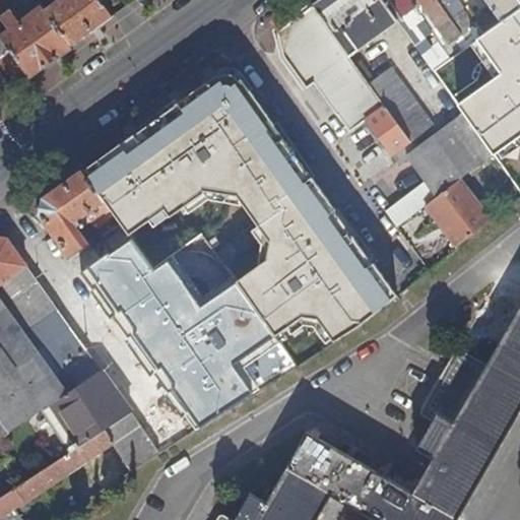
[(60,0),(56,0),(45,8),(72,45),(114,15),(103,0),(61,0),(61,1),(60,0)]
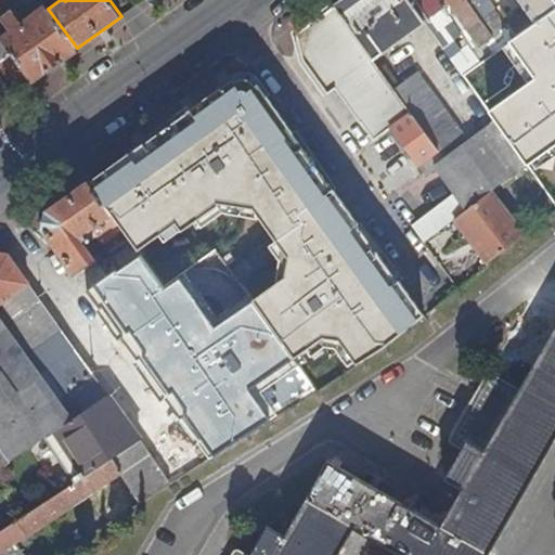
[(372,56),(424,18),(410,0),(343,0),(335,5),(372,56)]
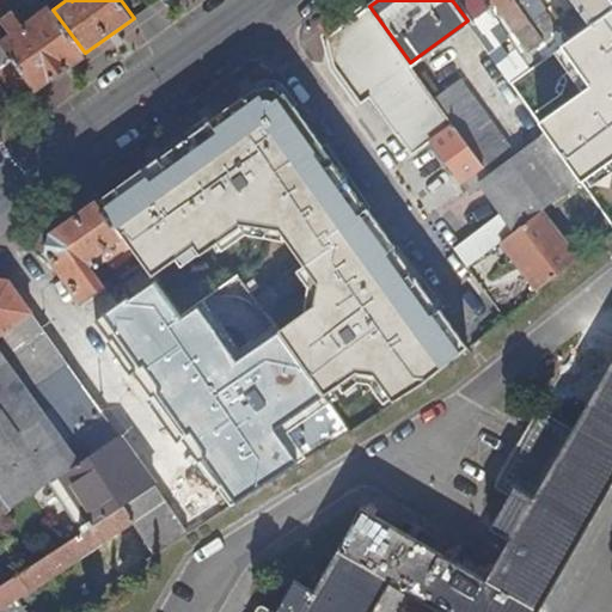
[(514,0),(452,0),(467,20),(477,34),(499,18),(484,0),(493,0),(528,51),(544,41),(514,0)]
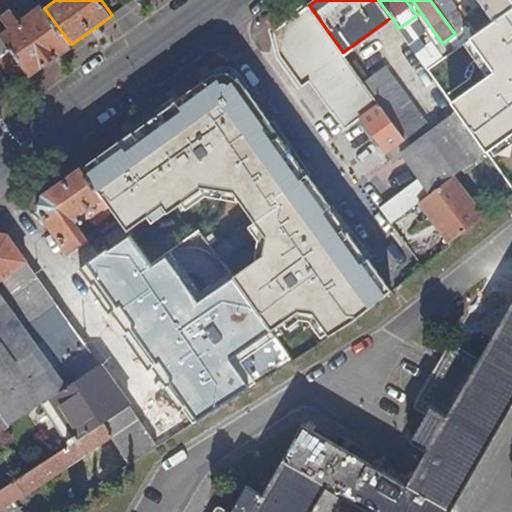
[(511,0),(480,0),(485,7),(467,20),(476,33),(509,10),(511,7),(511,0)]
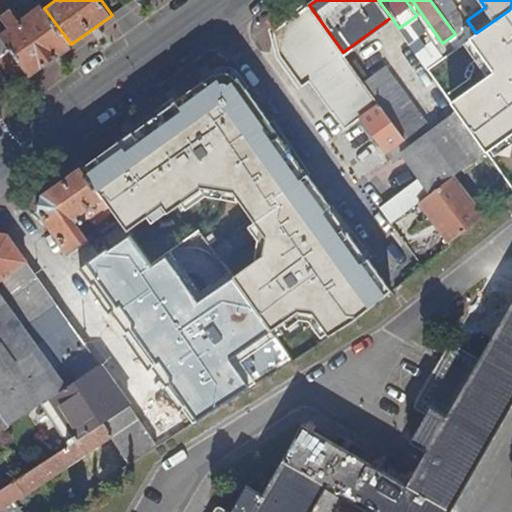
[(10,28),(0,34),(11,49),(29,74),(71,44),(44,8),(42,5),(19,21),(11,9),(1,16),(10,28)]
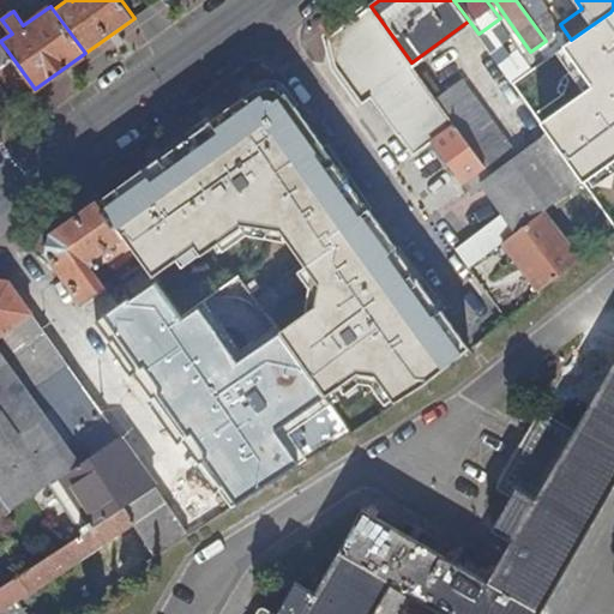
[(363,97),(369,92),(411,62),(371,6),(330,35),(329,48),(363,97)]
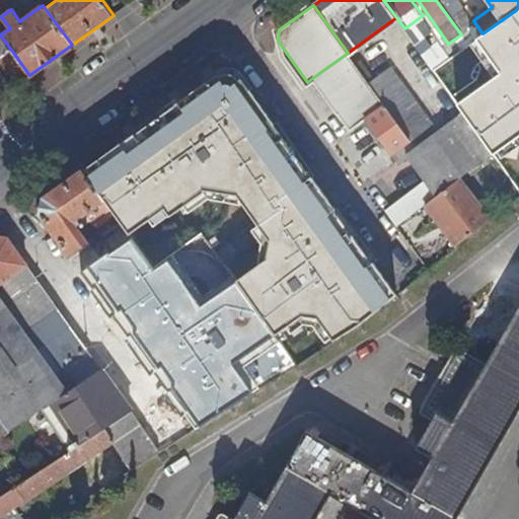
[(463,109),(493,151),(518,133),(518,7),(483,33),(467,44),(493,76),(456,100),(463,109)]
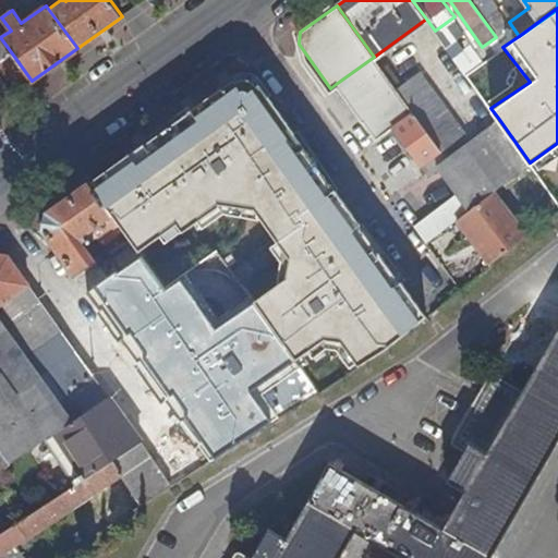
[(0,68),(16,92),(32,81),(12,53),(0,37),(0,36),(0,68)]
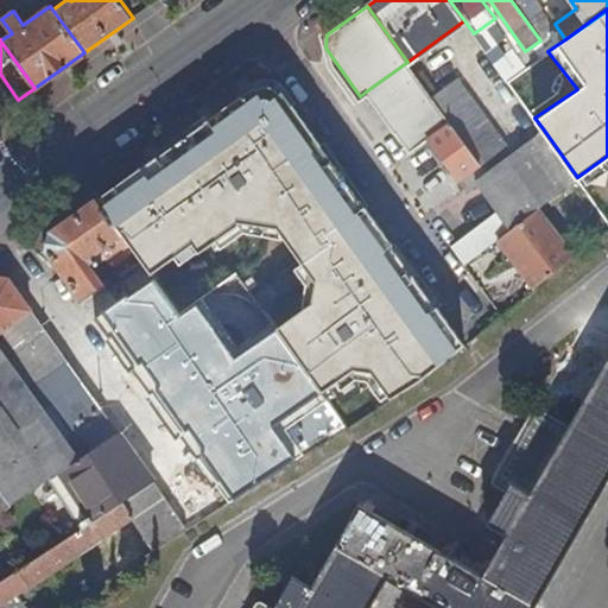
[(518,55),(499,68),(507,80),(526,67),(518,55)]
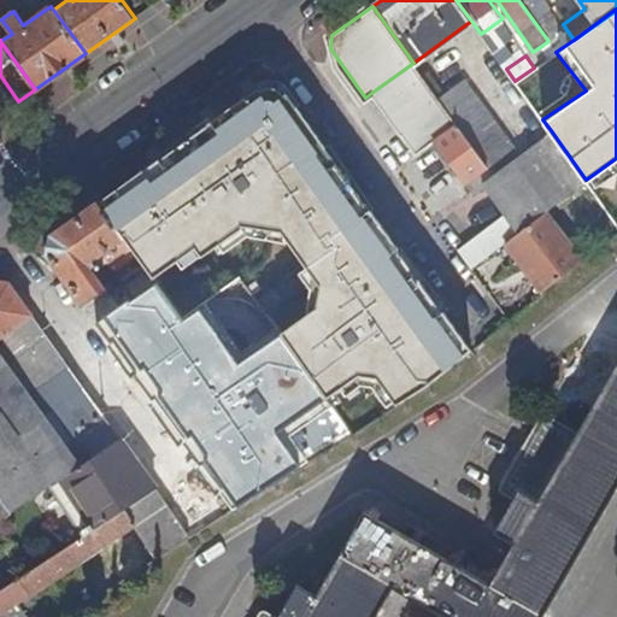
[(413,63),(371,93),(416,153),(435,140),(457,123),(438,98),(413,63)]
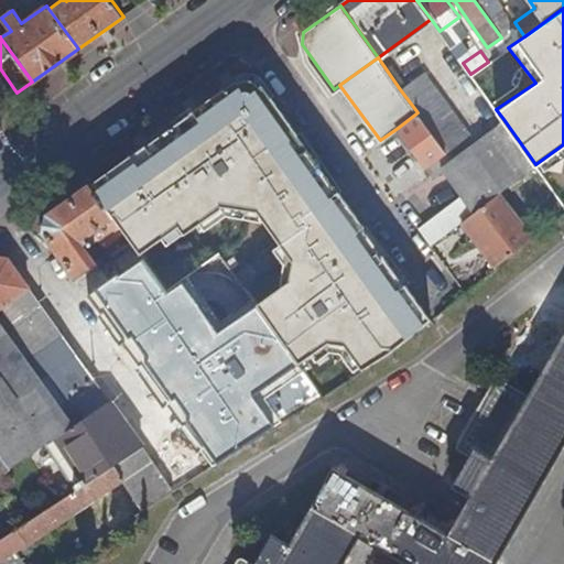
[(425,72),(400,89),(418,112),(451,159),(475,141),(425,72)]
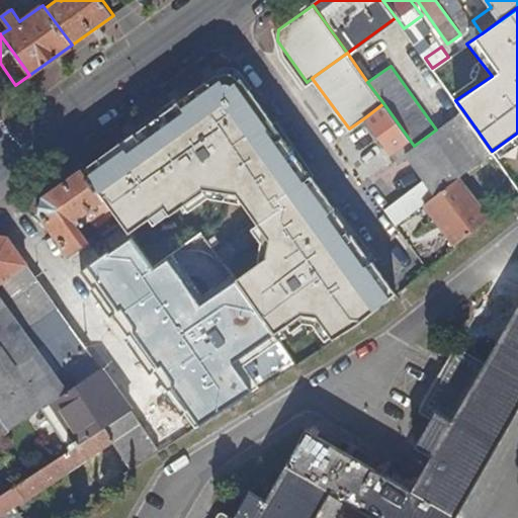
[(0,72),(0,96),(11,88),(0,72)]
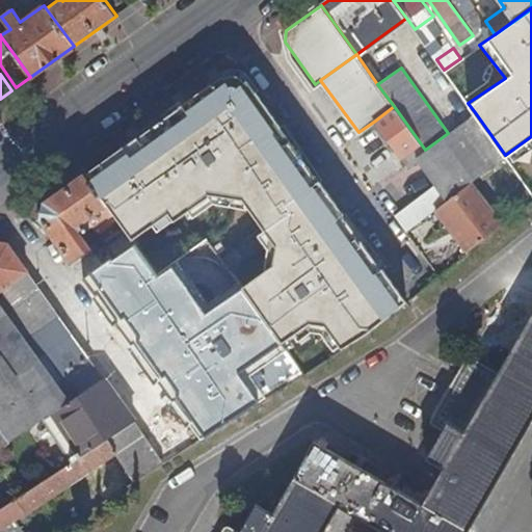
[(224,75),(85,174),(127,231),(132,238),(168,212),(175,220),(210,194),(245,198),(278,245),(274,264),(243,287),(281,344),(311,322),(325,325),(343,348),(370,331),(407,301),(376,258),(344,213),(311,167),(247,79),(245,80),(242,75),(231,74),(225,77),(224,75)]
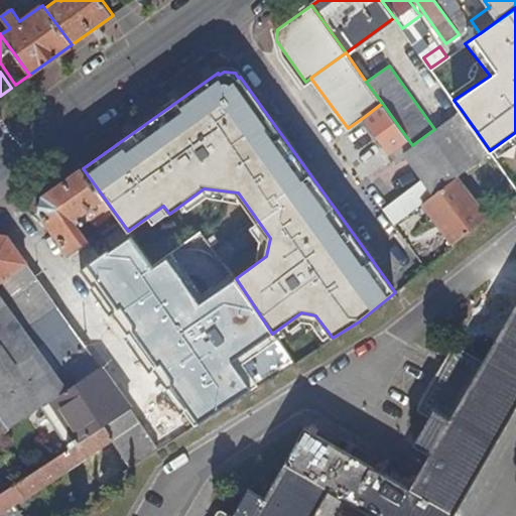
[(364,117),(394,159),(403,152),(408,149),(412,145),(382,103),(364,117)]
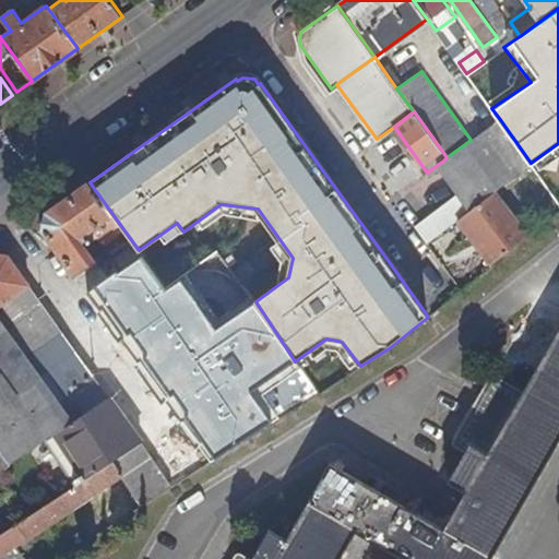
[(437,165),(440,169),(458,193),(470,210),(495,191),(531,163),(508,130),(499,120),(499,118),(471,140),(447,157),(442,162),(437,165)]
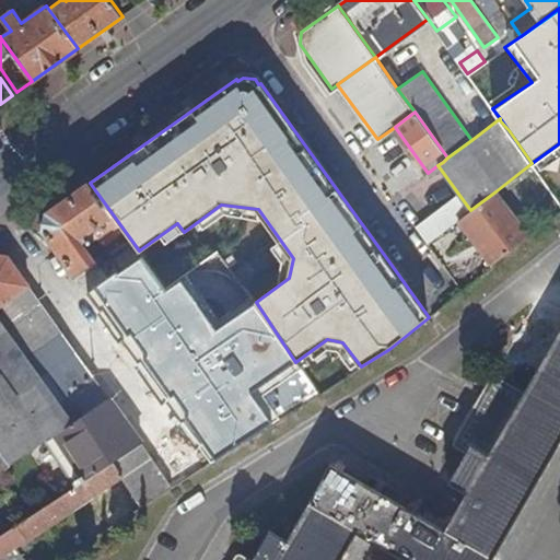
[(431,177),(441,170),(438,165),(428,173),(431,177)]
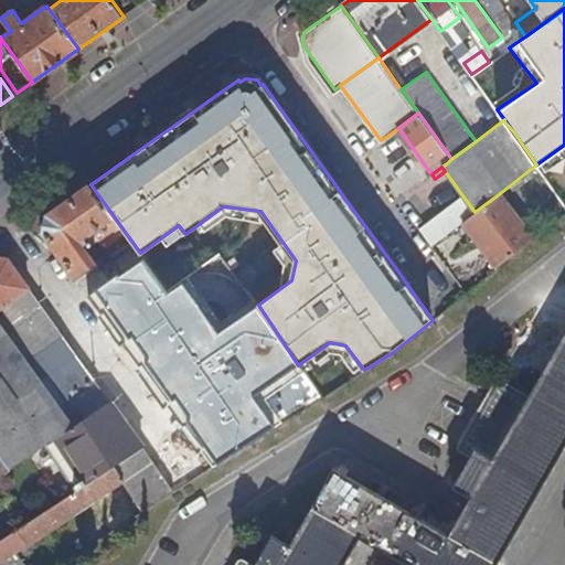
[(120,266),(140,253),(135,245),(91,184),(46,215),(45,231),(89,292),(100,290),(109,278),(98,263),(103,259),(98,255),(95,257),(84,244),(97,234),(120,266)]
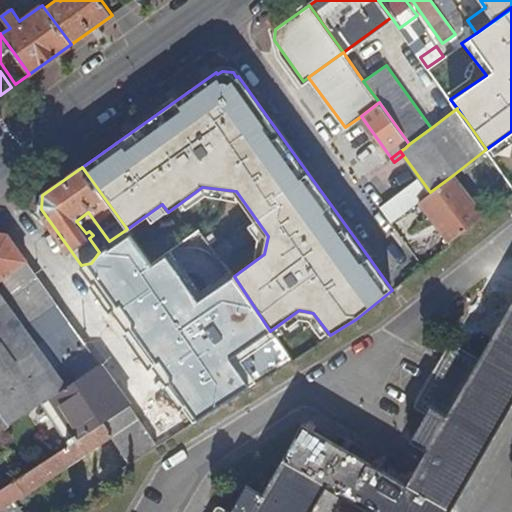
[(420,200),(421,202),(441,230),(451,243),(484,217),(453,175),(430,192),(420,200)]
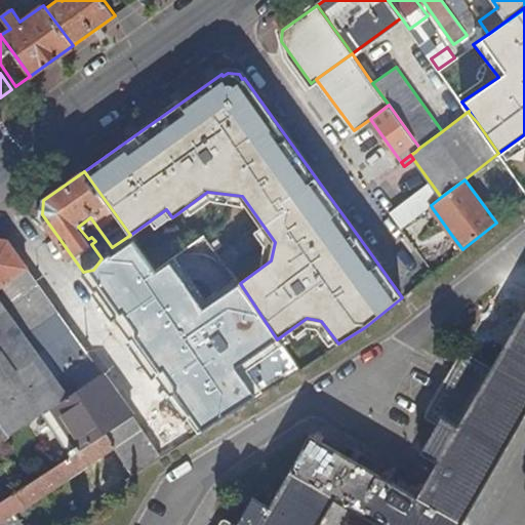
[(430,182),(391,211),(402,228),(431,205),(441,197),(430,182)]
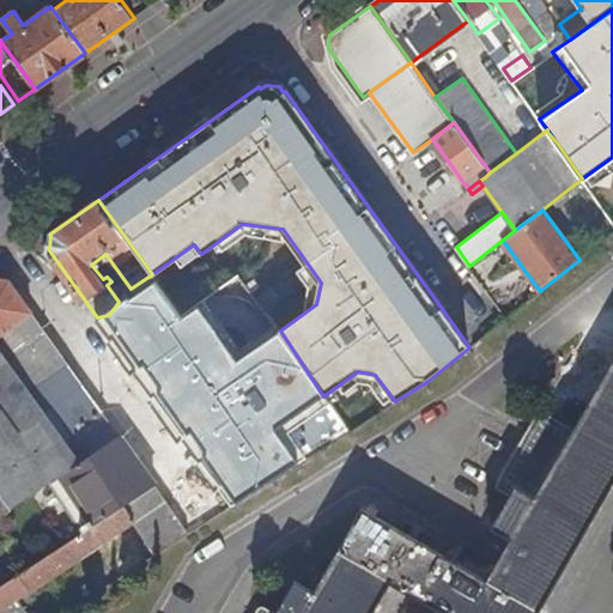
[(523,279),(528,275),(504,242),(499,247),(523,279)]
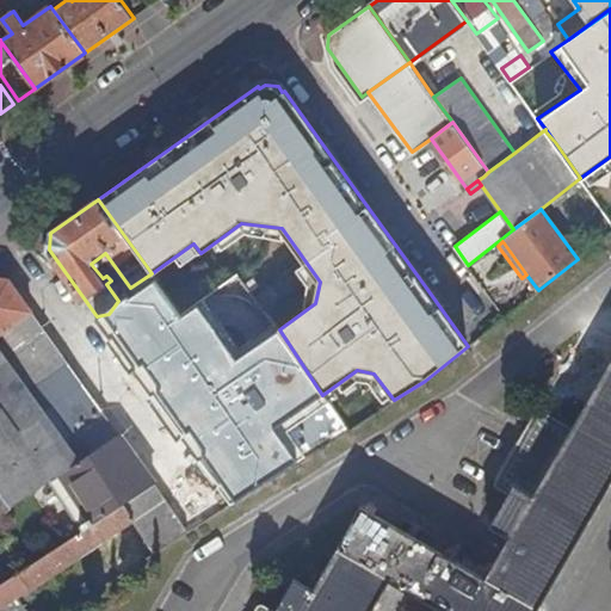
[(17,352),(23,360),(35,376),(66,355),(10,277),(0,276),(0,514),(51,480),(121,432),(103,408),(63,436),(13,368),(0,347),(0,332),(13,323),(29,344),(17,352)]
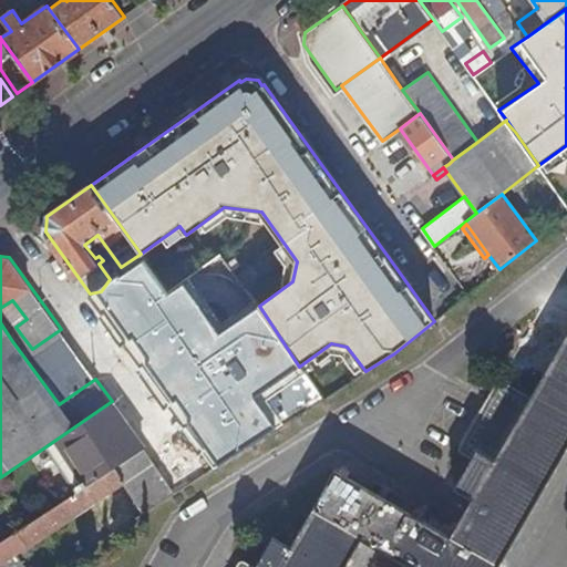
[(145,261),(101,291),(217,465),(247,445),(276,426),(288,419),(320,398),(299,367),(259,306),(219,332),(186,281),(167,295),(145,261)]
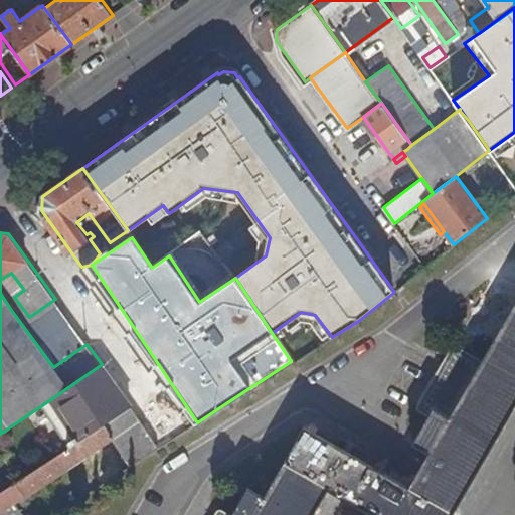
[(0,293),(11,310),(19,304),(14,297),(24,290),(11,273),(0,280),(0,293)]
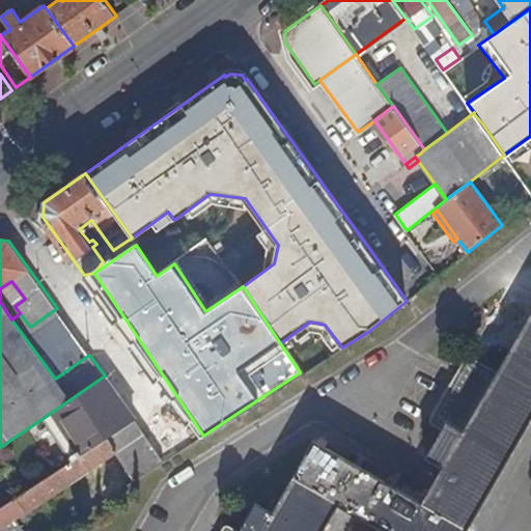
[(20,313),(11,319),(55,379),(89,355),(57,308),(30,327),(20,313)]
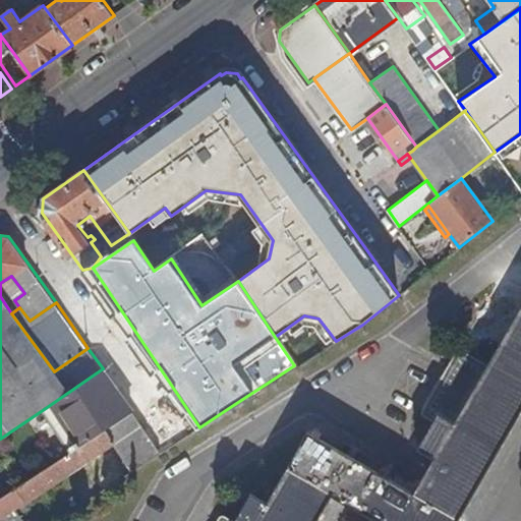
[(316,520),(332,495),(378,520),(458,520),(520,412),(520,309),(488,366),(460,350),(447,372),(454,378),(431,416),(437,419),(418,450),(436,460),(416,494),(309,431),(288,469),(289,469),(270,503),(251,493),(235,520),(316,520)]
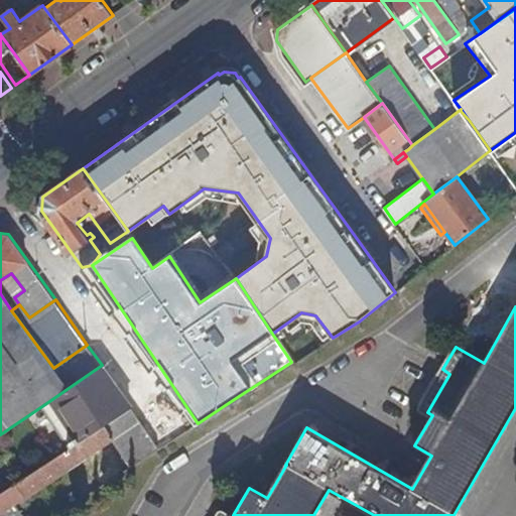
[(43,405),(73,445),(131,406),(102,365),(43,405)]
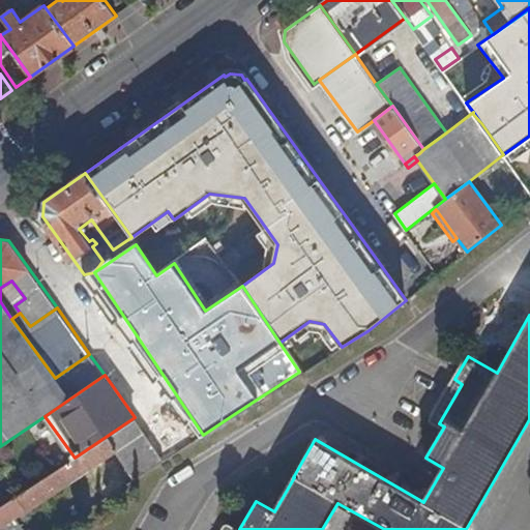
[(0,529),(24,529),(16,517),(27,508),(28,509),(118,449),(138,477),(166,460),(135,417),(75,458),(29,488),(0,506),(0,529)]
